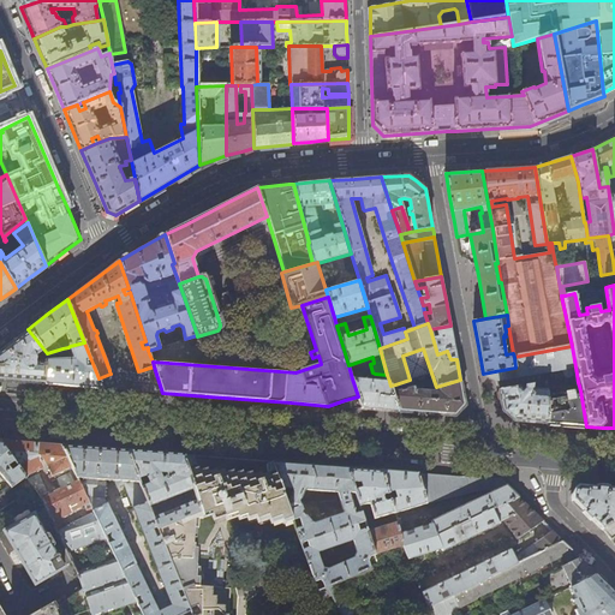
[(451,326),(430,329),(437,354),(447,351),(451,359),(457,359),(454,345),(451,326)]
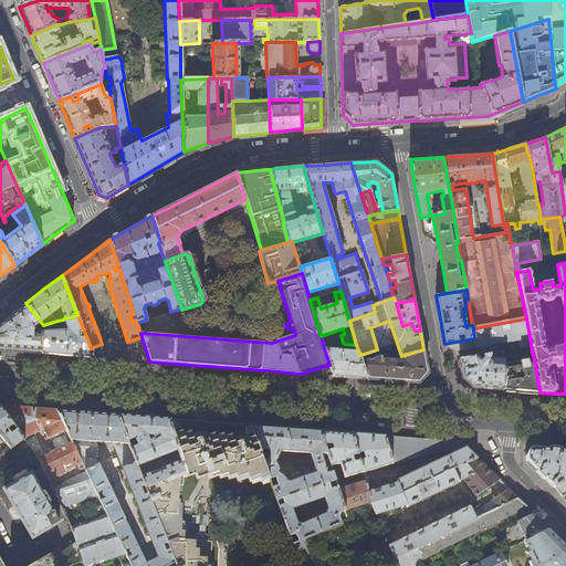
[(43,325),(25,303),(13,313),(0,322),(0,349),(19,352),(35,353),(41,353),(42,334),(35,333),(37,331),(33,331),(33,328),(33,327),(38,324),(40,327),(43,327),(43,325)]
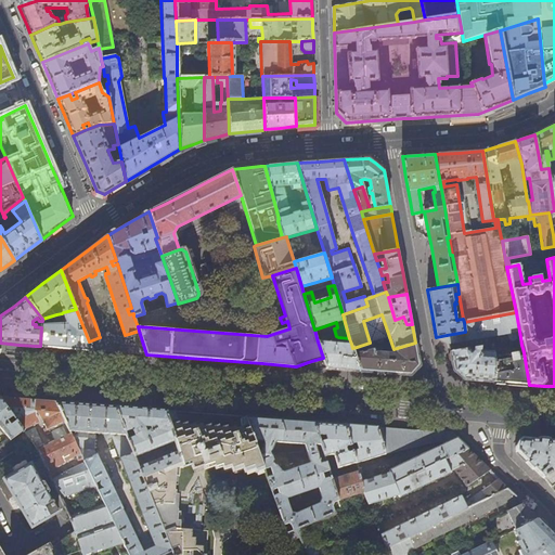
[(166,307),(144,313),(146,319),(168,312),(166,307)]
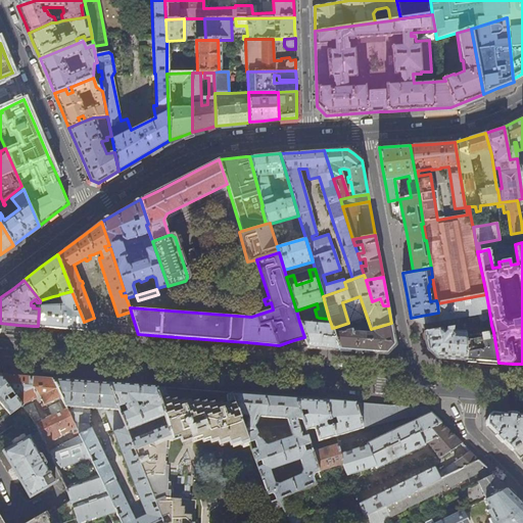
[(84,322),(72,291),(59,294),(63,305),(39,306),(39,308),(38,326),(64,329),(87,330),(84,322)]
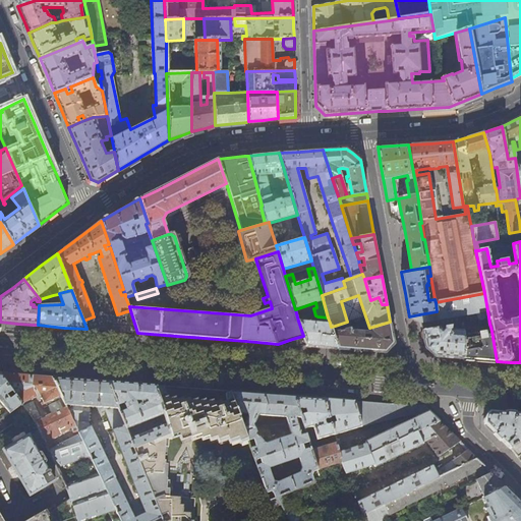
[(484,293),(436,302),(437,311),(419,314),(421,323),(422,331),(440,328),(461,324),(462,331),(463,337),(464,347),(463,358),(493,361),(497,361),(491,331),(482,332),(480,321),(483,321),(484,317),(488,316),(484,293)]
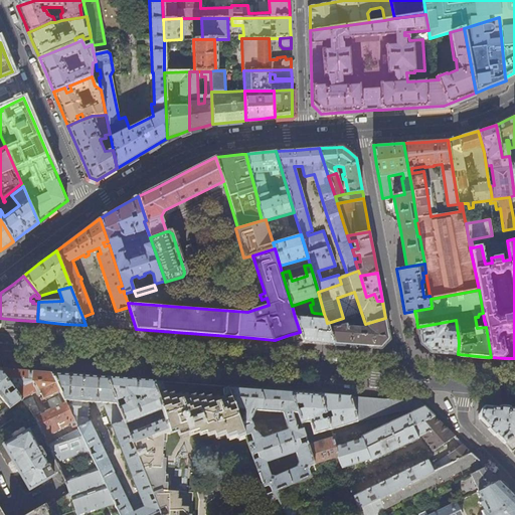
[(129,307),(116,311),(105,310),(103,306),(92,310),(92,311),(93,313),(82,317),(86,325),(112,327),(136,329),(129,307)]
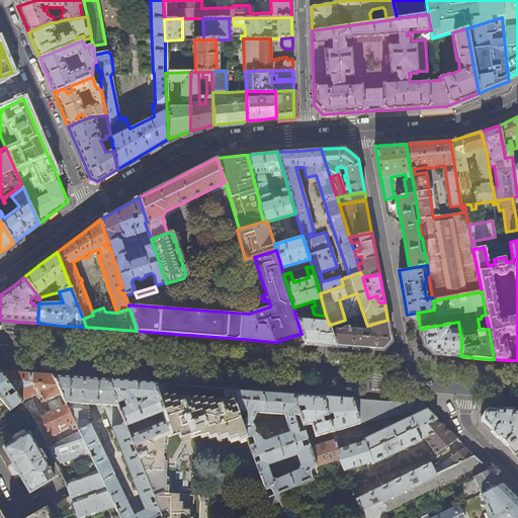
[(328,321),(296,319),(301,334),(305,344),(320,345),(335,346),(329,325),(328,321)]
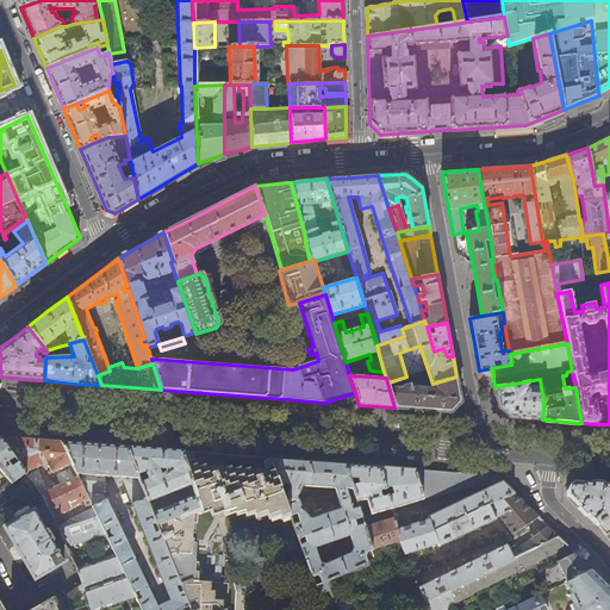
[(392,381),(387,383),(394,408),(429,411),(450,412),(461,402),(459,391),(456,377),(433,384),(430,385),(430,386),(428,386),(422,386),(419,386),(418,381),(410,383),(394,387),(392,381)]
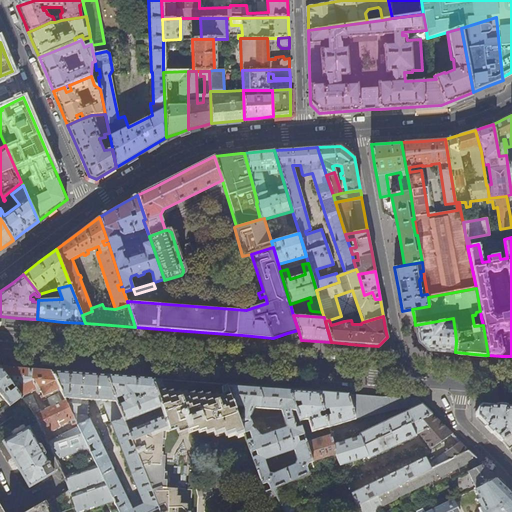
[(436,325),(432,322),(415,325),(416,329),(418,342),(419,343),(428,350),(440,351),(455,352),(456,341),(455,331),(454,325),(437,323),(436,325)]
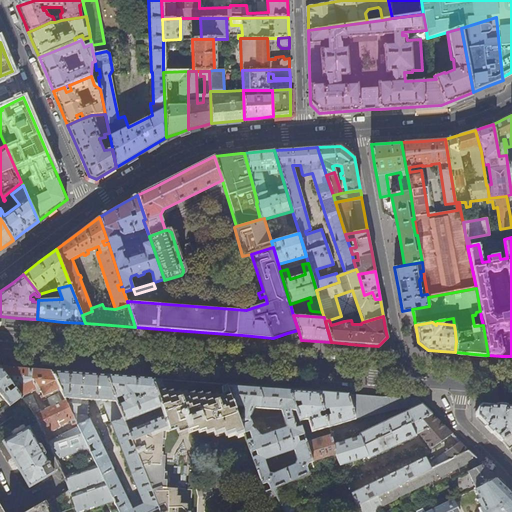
[(0,424),(29,406),(0,367),(0,366),(0,424)]
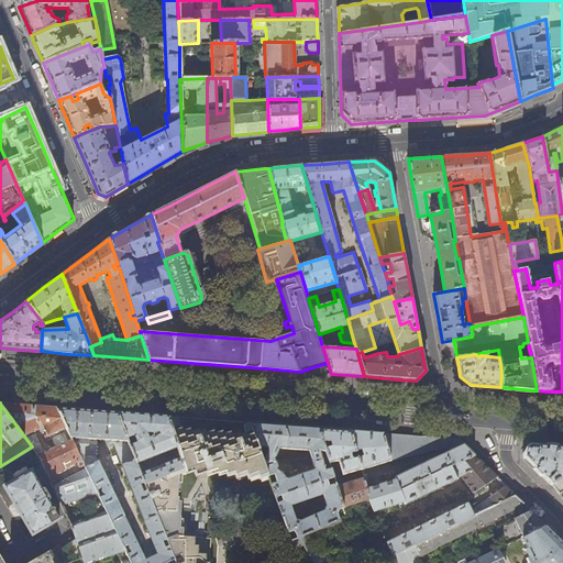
[(56,408),(34,406),(0,404),(32,446),(37,454),(42,463),(46,472),(79,455),(72,439),(68,440),(62,428),(65,426),(56,408)]
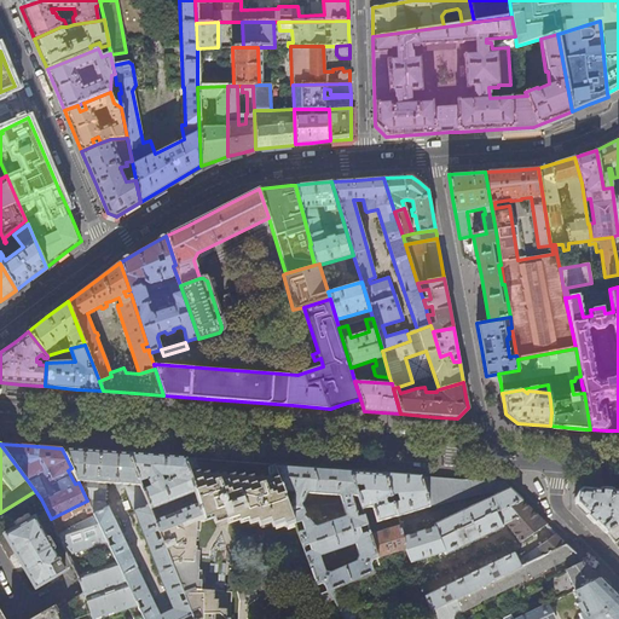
[(155,521),(150,510),(128,453),(113,452),(109,452),(62,449),(71,468),(79,482),(87,501),(94,514),(105,538),(113,534),(113,536),(113,538),(113,539),(114,542),(116,543),(110,547),(137,601),(143,597),(143,599),(143,600),(143,601),(143,602),(144,603),(146,606),(140,609),(145,618),(178,618),(180,618),(179,618),(194,618),(185,599),(180,600),(181,599),(181,597),(181,596),(180,594),(178,594),(177,594),(183,591),(161,537),(155,539),(155,538),(156,537),(157,536),(157,534),(156,532),(155,532),(154,532),(152,532),(152,531),(157,528),(155,521)]
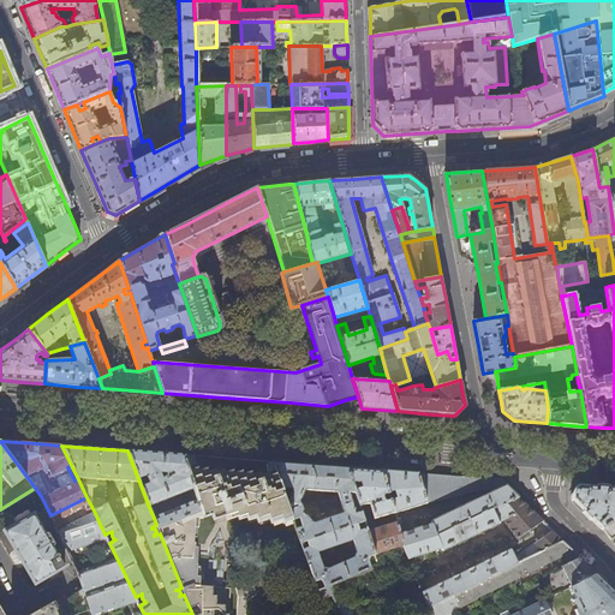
[(154,453),(127,451),(149,507),(189,491),(190,496),(192,496),(195,502),(154,518),(156,525),(159,529),(202,511),(189,471),(184,455),(181,455),(157,453),(154,453)]
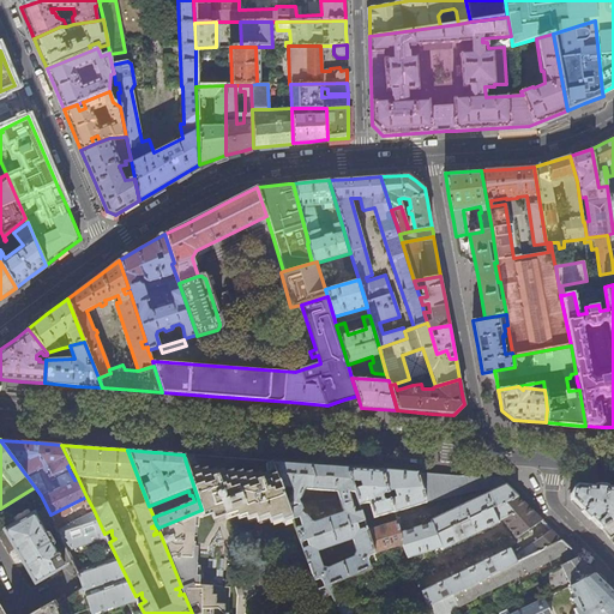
[(192,455),(184,455),(188,470),(202,510),(158,528),(160,533),(181,587),(184,594),(192,613),(228,613),(230,587),(200,584),(200,575),(197,575),(198,563),(194,563),(196,541),(194,541),(196,525),(199,525),(200,516),(204,517),(202,512),(293,519),(277,476),(272,462),(232,458),(192,455)]
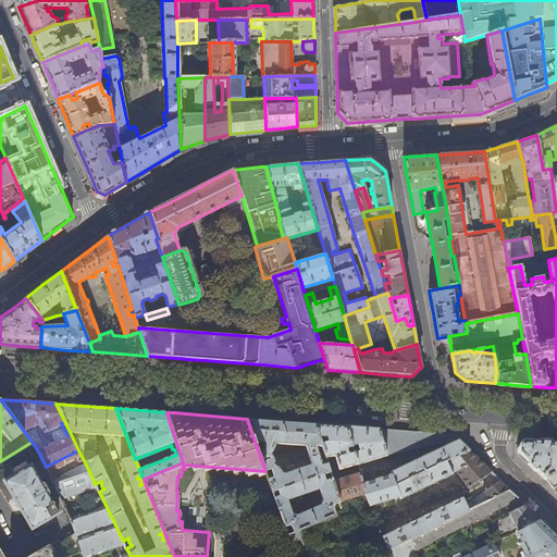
[(329,466),(324,454),(319,455),(317,450),(320,449),(319,447),(322,447),(314,423),(277,421),(247,419),(251,432),(265,471),(288,534),(336,514),(333,507),(334,504),(339,503),(339,502),(333,481),(329,466)]
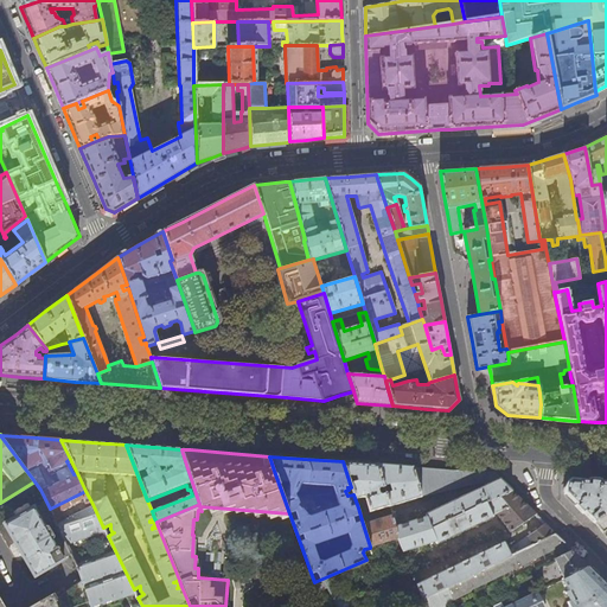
[(359,462),(343,461),(351,487),(353,494),(358,508),(360,506),(358,498),(362,497),(365,498),(370,512),(389,506),(376,465),(359,462)]
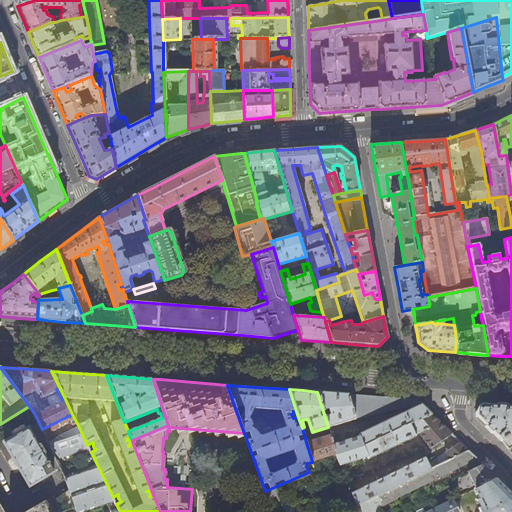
[(332,393),(317,392),(328,427),(329,430),(331,429),(330,427),(356,419),(407,405),(408,410),(358,434),(359,436),(333,444),(336,454),(337,460),(339,465),(366,457),(367,459),(415,436),(415,434),(418,433),(430,448),(452,433),(435,418),(433,415),(422,404),(417,399),(359,395),(349,394),(332,393)]
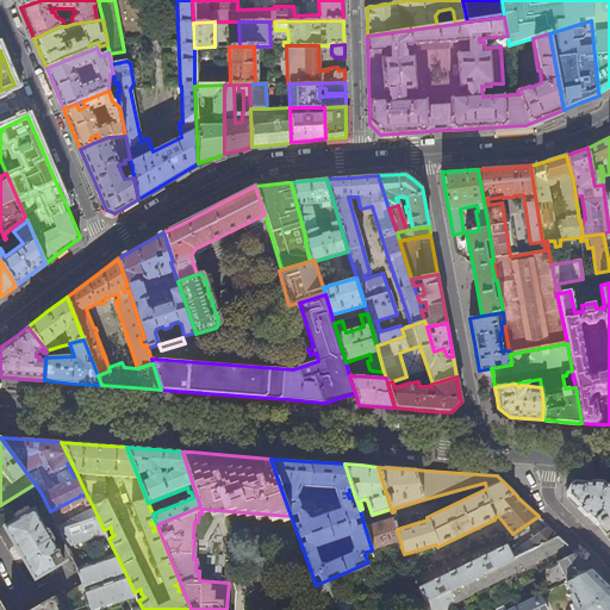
[(609,484),(607,485),(573,481),(567,496),(589,517),(597,526),(597,524),(609,516),(609,511),(609,510),(609,509),(609,506),(609,505),(609,484)]
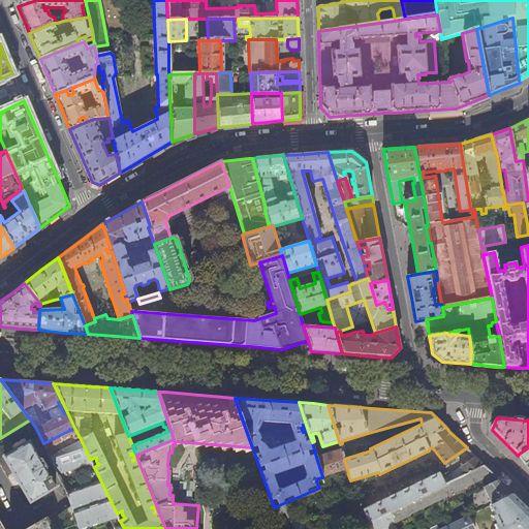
[(50,455),(43,443),(39,435),(2,456),(16,479),(30,502),(57,487),(56,486),(62,483),(49,456),(50,455)]
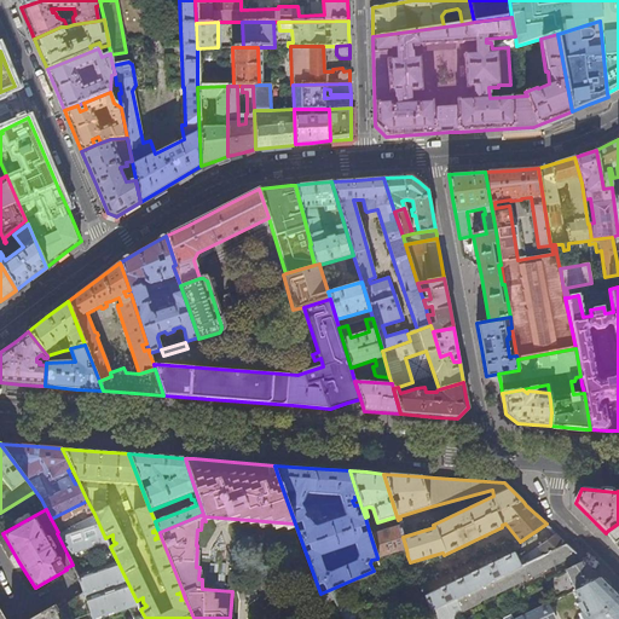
[(92,618),(145,618),(140,609),(137,601),(110,547),(105,538),(94,514),(58,532),(57,533),(73,565),(76,572),(77,576),(84,594),(92,618)]
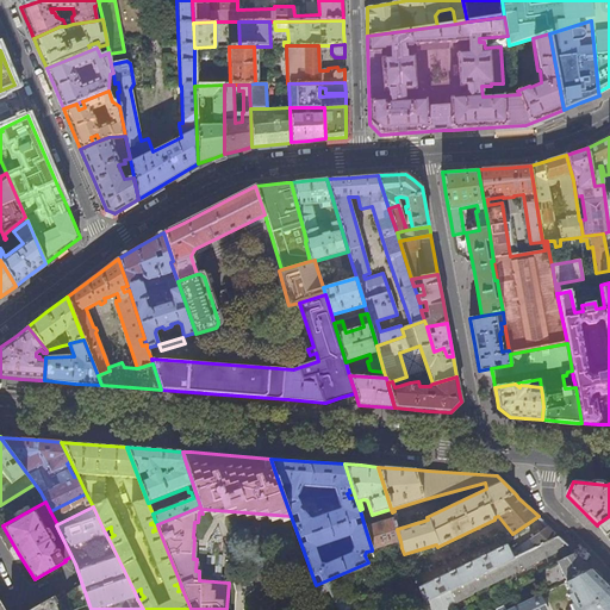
[(609,516),(597,524),(607,536),(609,533),(609,516)]
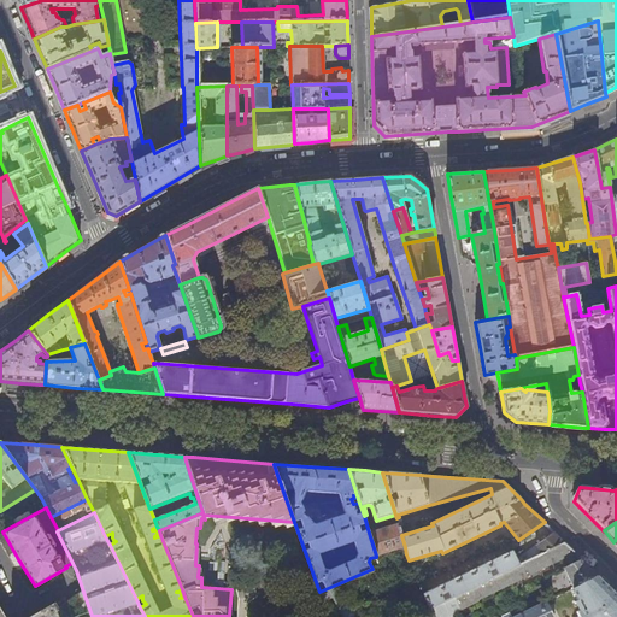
[(398,524),(369,533),(376,556),(405,547),(401,535),(398,524)]
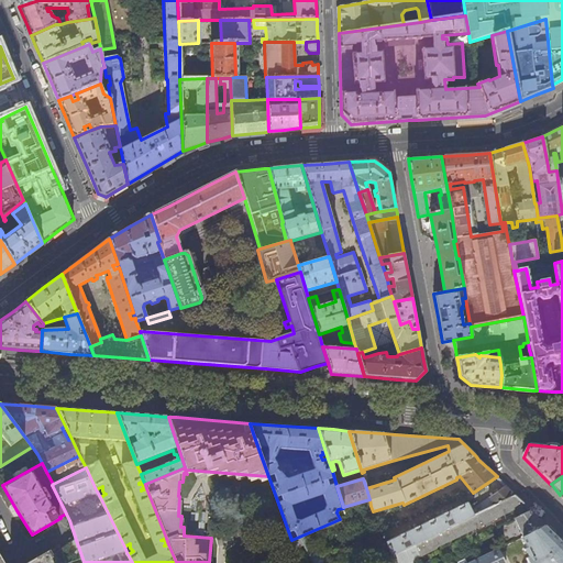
[(444,529),(515,496),(505,485),(470,509),(466,503),(385,541),(392,556),(445,530),(444,529)]
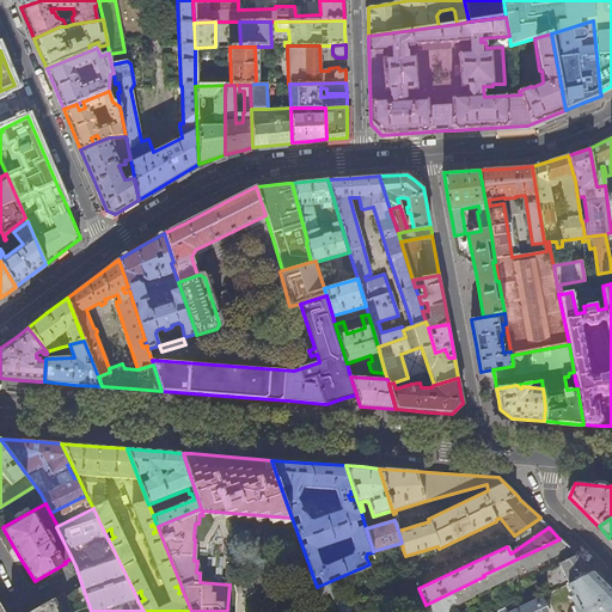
[(473,595),(569,549),(560,539),(483,575),(484,576),(426,605),(423,605),(427,611),(442,611),(457,605),(473,597),(473,595)]
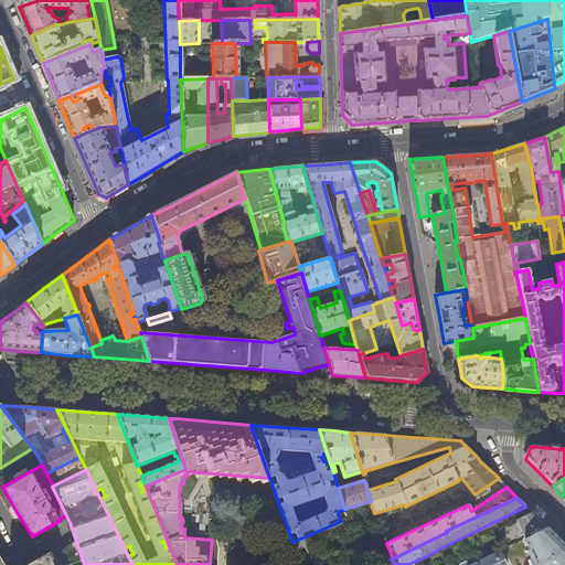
[(504,547),(546,528),(532,512),(515,521),(516,522),(507,526),(507,525),(499,530),(501,536),(500,537),(504,547)]
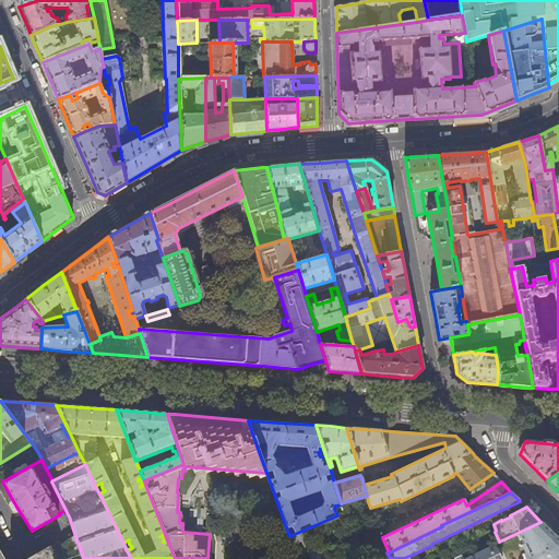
[(558,558),(558,539),(540,522),(499,542),(504,554),(507,558),(558,558)]
